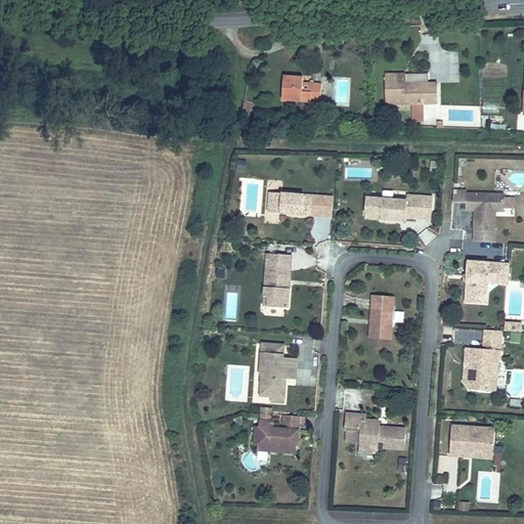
[(427,81),(427,71),(404,72),(404,81),(427,81)]
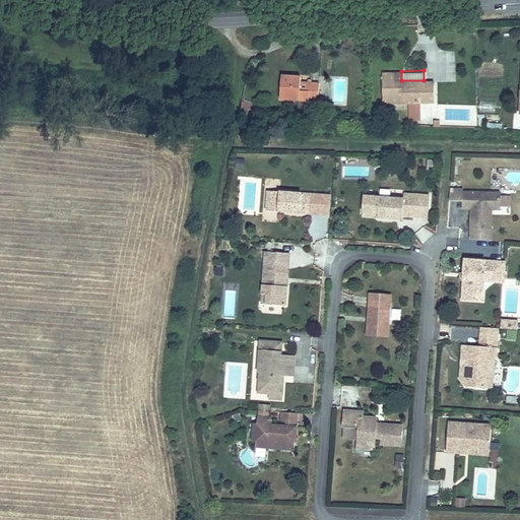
[(434,100),(433,79),(424,80),(401,80),(401,71),(381,71),(382,102),(407,101),(408,118),(420,117),(419,100),(434,100)]
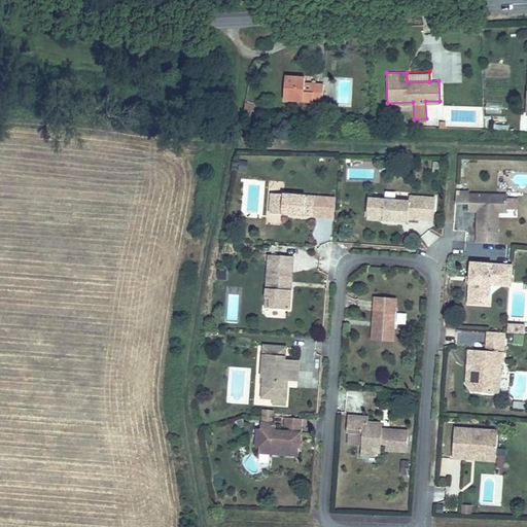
[(322,105),(322,85),(311,84),(311,93),(303,92),(303,80),(284,79),(283,103),(322,105)]
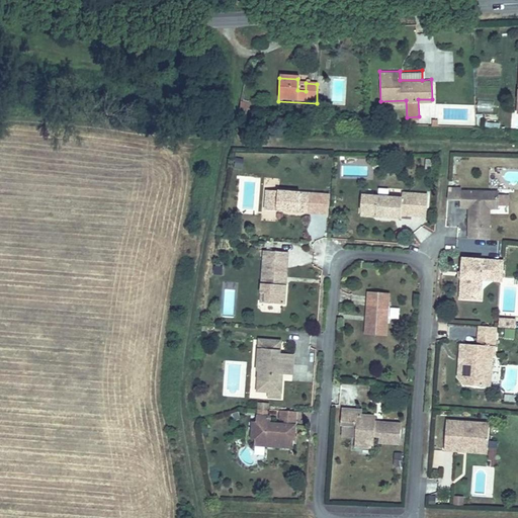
[(481,103),(480,110),(492,111),(493,103),(481,103)]
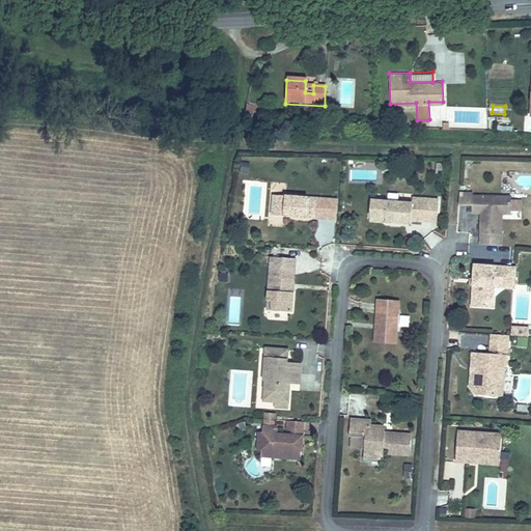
[(270,194),(285,194),(285,184),(271,183),(270,194)]
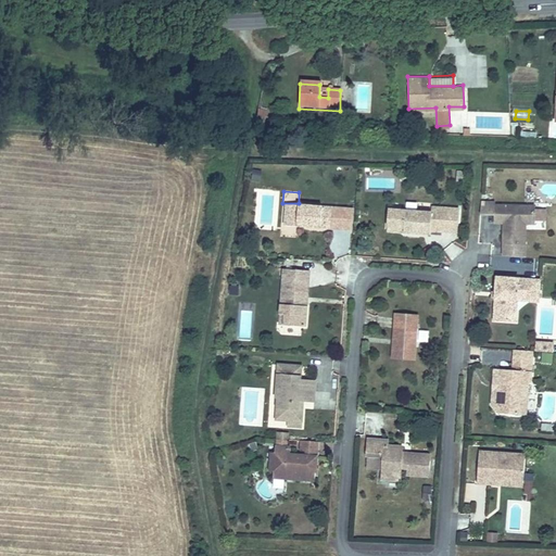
[(491,215),(491,203),(480,202),(480,214),(491,215)]
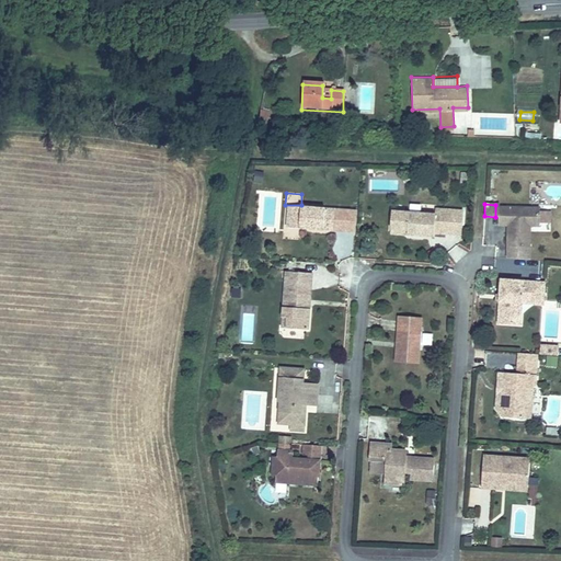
[(334,210),(287,207),(286,222),(299,224),(299,229),(333,232),(334,210)]
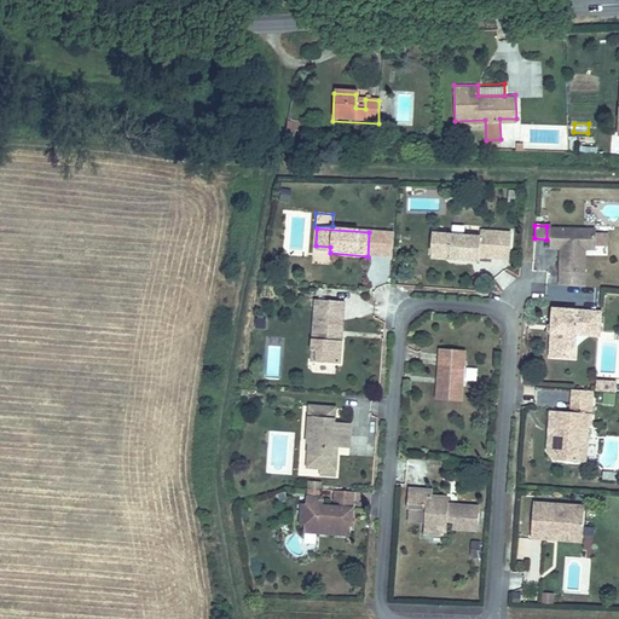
[(583,288),(585,252),(595,252),(597,231),(551,229),(550,249),(560,249),(565,250),(563,254),(560,258),(557,285),(562,285),(583,288)]
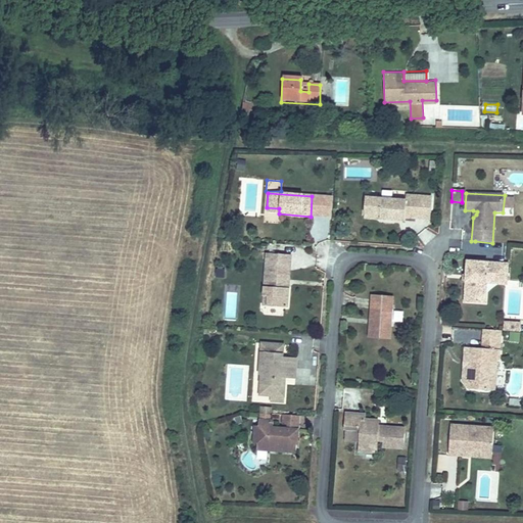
[(432,220),(433,197),(409,195),(409,200),(384,198),(382,220),(407,221),(408,218),(432,220)]
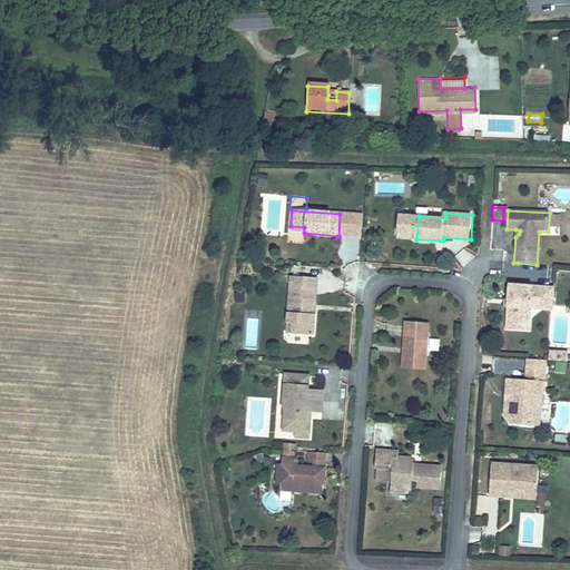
[(316,273),(291,271),(287,317),(292,317),(292,328),(313,330),(314,308),(310,308),(312,283),(316,284),(316,273)]
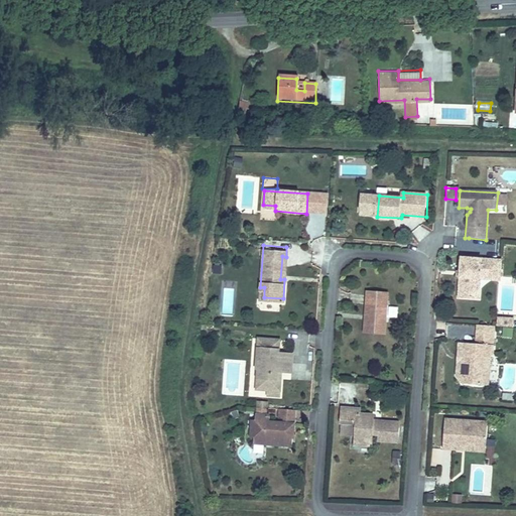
[(501,261),(461,258),(458,297),(473,298),(474,278),(480,278),(480,273),(500,274),(501,261)]
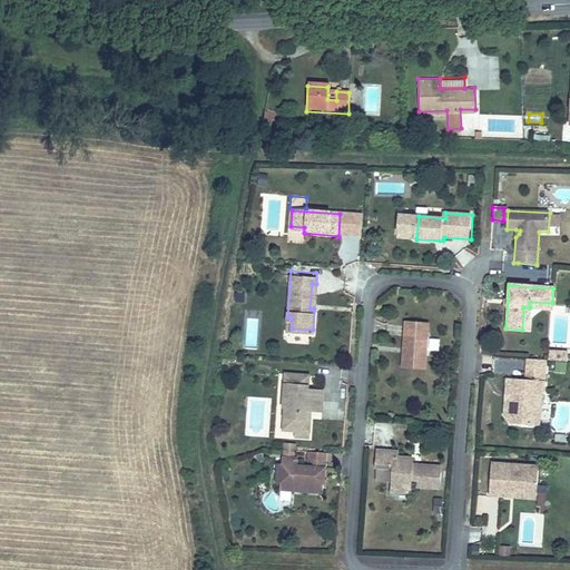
[(430,324),(406,322),(403,370),(426,371),(430,324)]
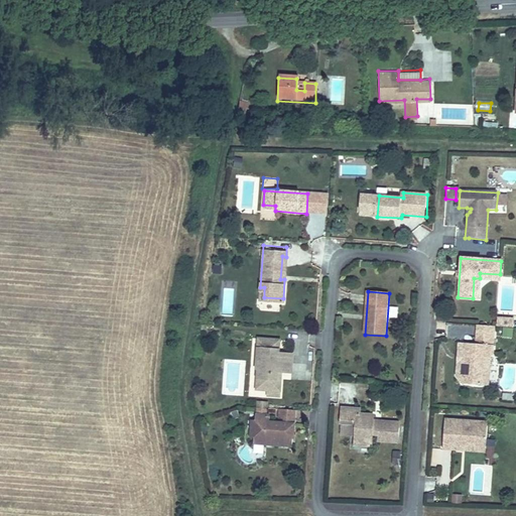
[(389,306),(388,316),(397,317),(398,307),(389,306)]
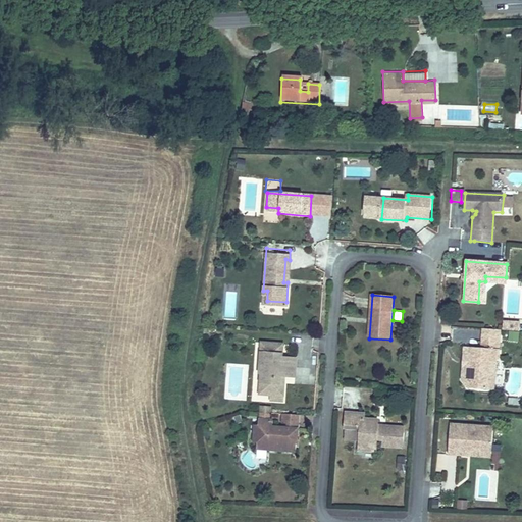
[(519,342),(520,321),(503,320),(502,330),(508,331),(508,341),(519,342)]
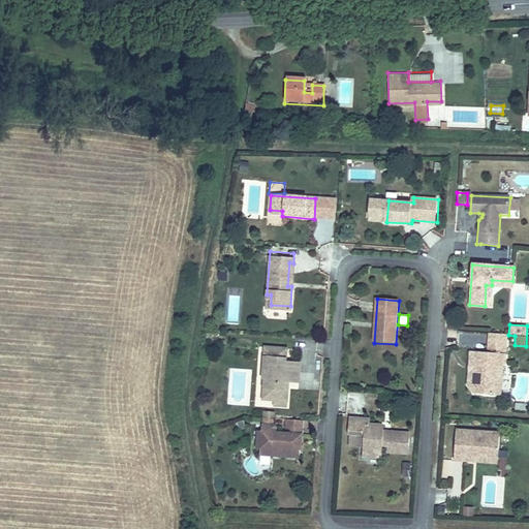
[(488,354),(474,353),(474,361),(477,366),(480,366),(484,369),(484,372),(477,372),(472,375),(472,387),(483,389),(488,394),(488,397),(505,398),(507,367),(509,367),(510,347),(508,346),(508,337),(493,336),(492,354),(492,358),(490,358),(488,354)]
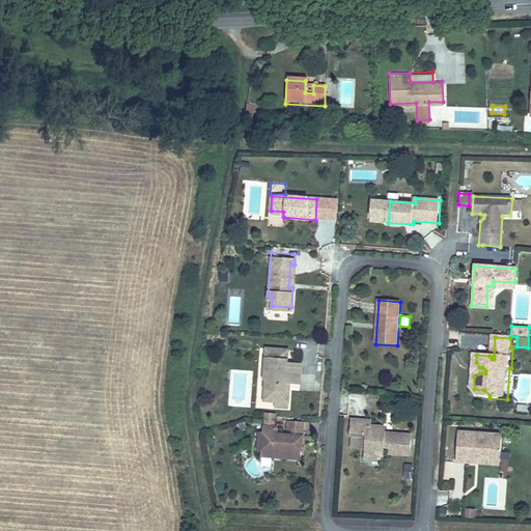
[(288,353),(267,351),(264,382),(267,382),(266,391),(277,403),(276,409),(288,410),(289,393),(285,392),(286,385),(289,385),(300,386),(302,367),(287,366),(288,353)]
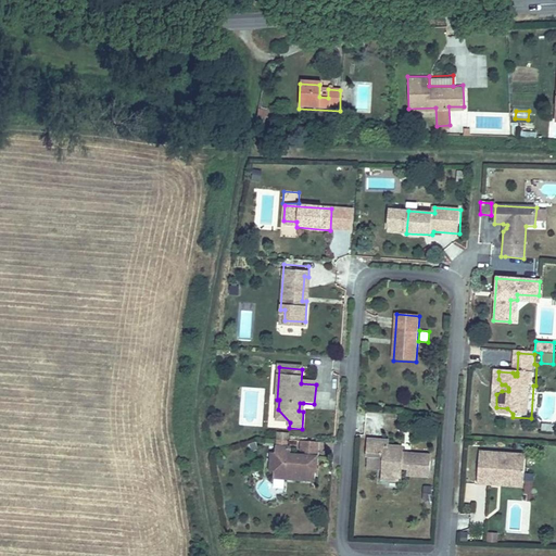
[(502,384),(498,379),(496,394),(502,391),(508,391),(508,388),(505,384),(502,384)]
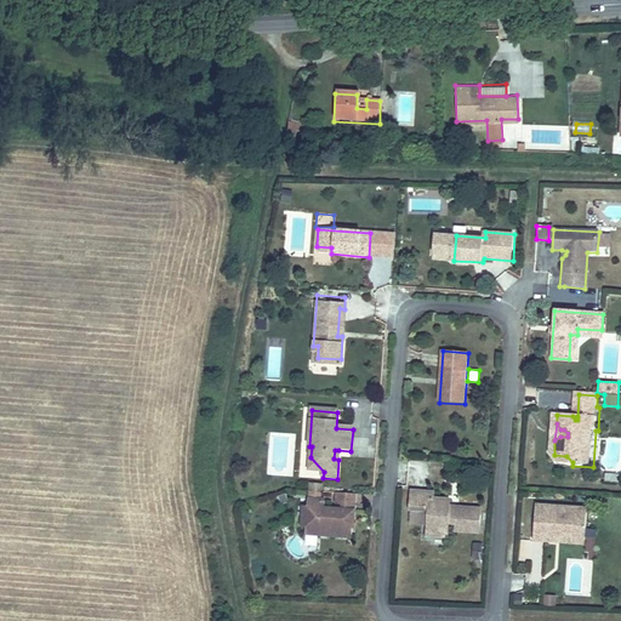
[(567,456),(554,455),(563,465),(573,466),(573,462),(567,456)]
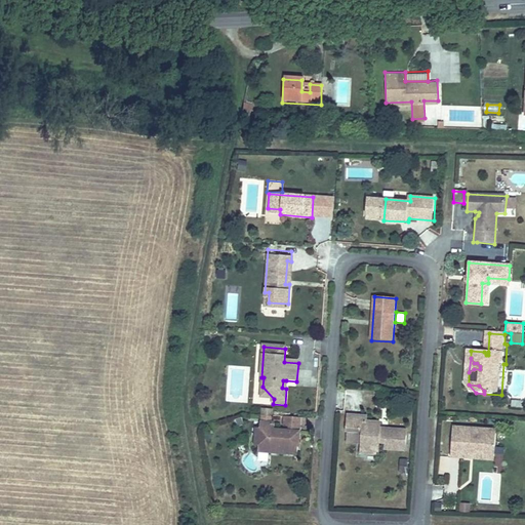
[(274,399),(263,387),(263,398),(274,399)]
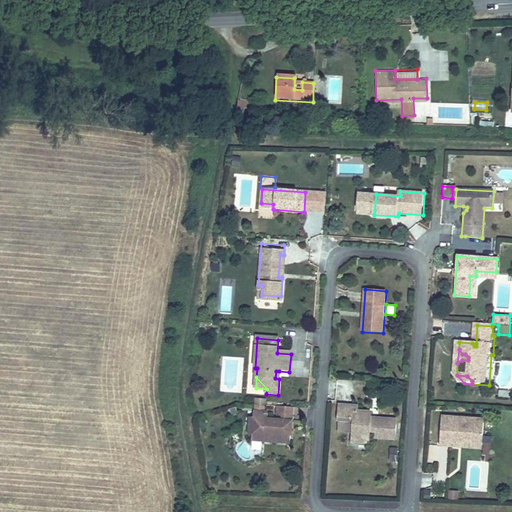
[(356,405),(338,404),(337,419),(348,420),(348,416),(352,416),(355,417),(354,427),(351,427),(350,440),(367,441),(368,425),(375,425),(374,432),(393,433),(394,419),(375,417),(375,420),(369,419),(369,417),(369,411),(356,410),(356,405)]
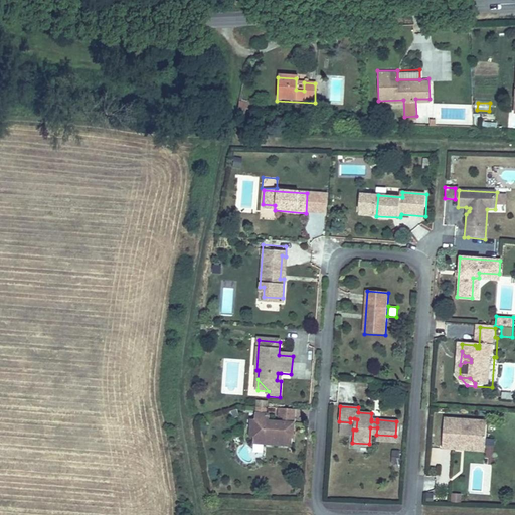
[(294,421),(295,412),(280,411),(280,418),(281,420),(285,420),(294,421)]
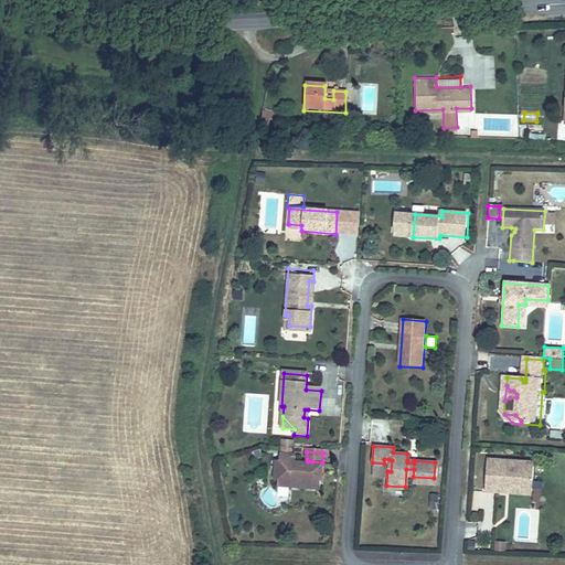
[(320,491),(322,467),(311,467),(305,467),(304,469),(302,468),(301,468),(300,468),(298,466),(295,465),(295,458),(280,457),(279,462),(279,464),(284,465),(283,471),(278,471),(278,472),(278,488),(320,491)]
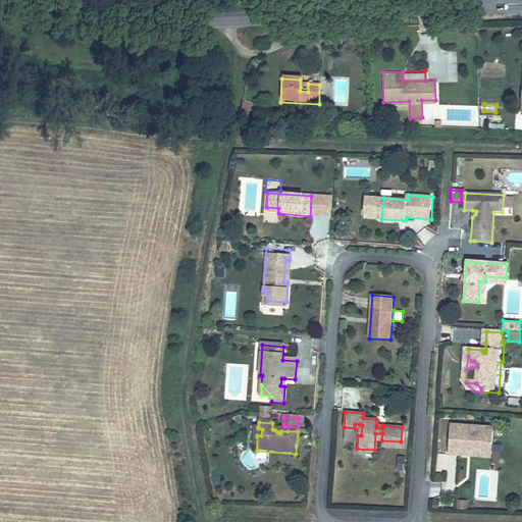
[(258,428),(258,427),(251,427),(251,435),(257,436),(257,435),(261,435),(262,429),(258,428)]
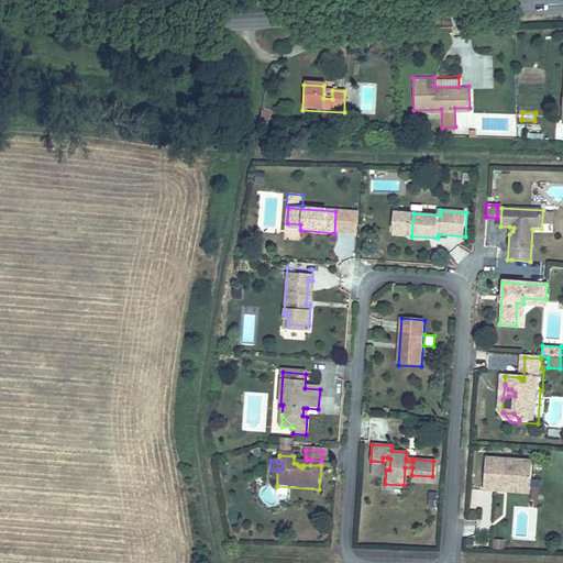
[(507,485),(534,487),(536,465),(487,462),(486,492),(507,494),(507,485)]
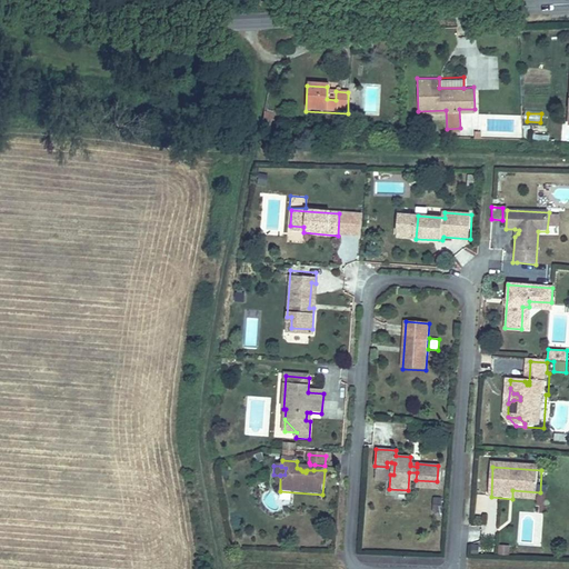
[(540,500),(540,492),(512,490),(512,499),(540,500)]
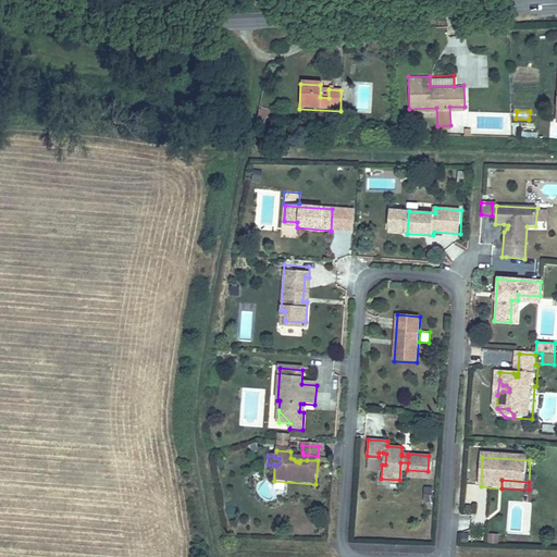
[(470,519),(460,518),(459,529),(470,530),(470,519)]
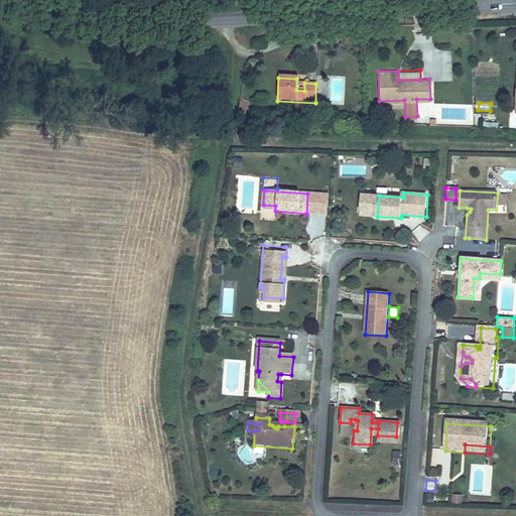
[(461,504),(463,496),(453,494),(452,502),(461,504)]
